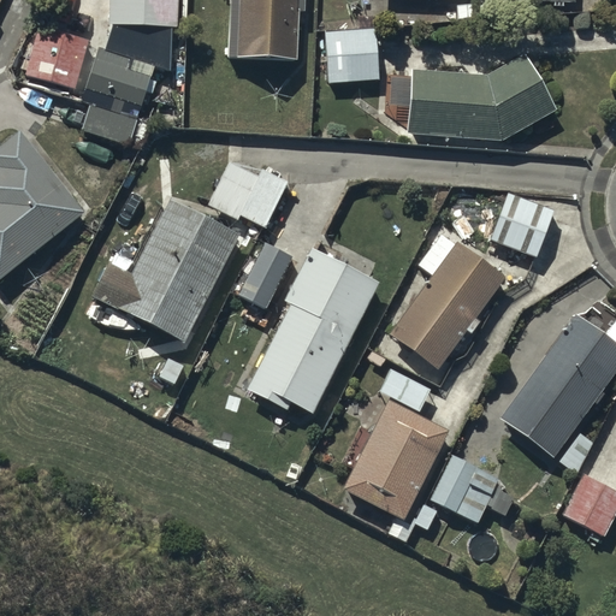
[(172,0),(108,0),(110,23),(172,24),(172,0)]
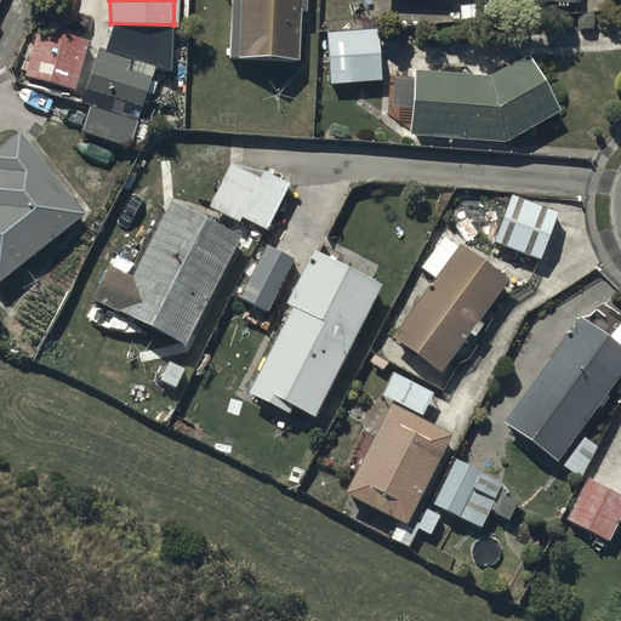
[(303,0),(231,0),(229,57),(297,60),(298,11),(305,11),(303,0)]
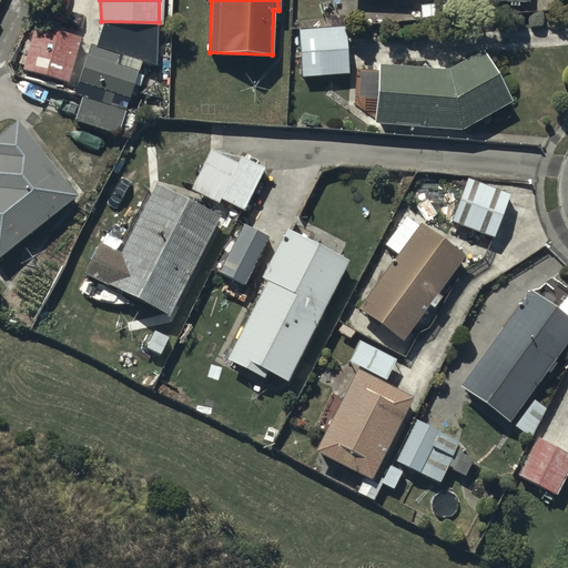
[(436,4),(422,7),(423,17),(437,16),(436,4)]
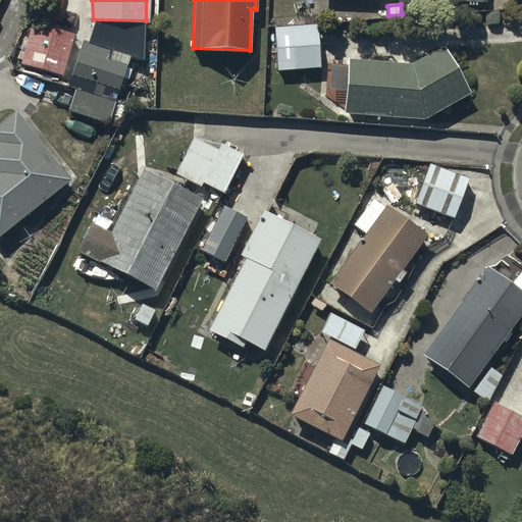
[(73,34),(32,22),(20,63),(61,74),(73,34)]
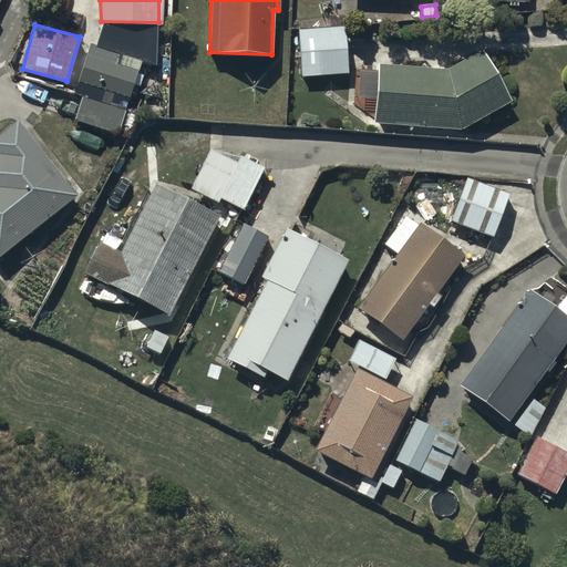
[(343,27),(298,30),(301,75),(346,73),(343,27)]
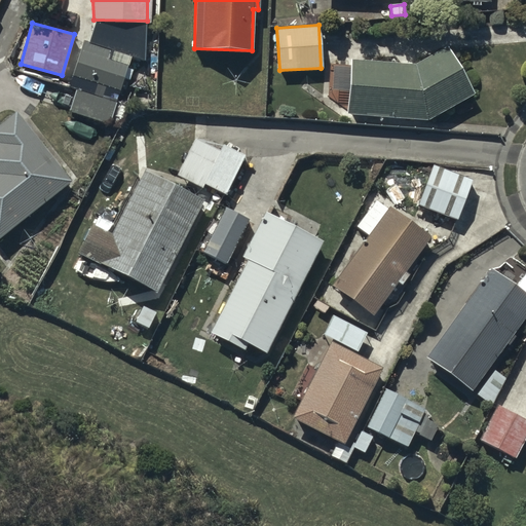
[(110,50),(83,42),(73,75),(119,89),(126,66),(107,59),(110,50)]
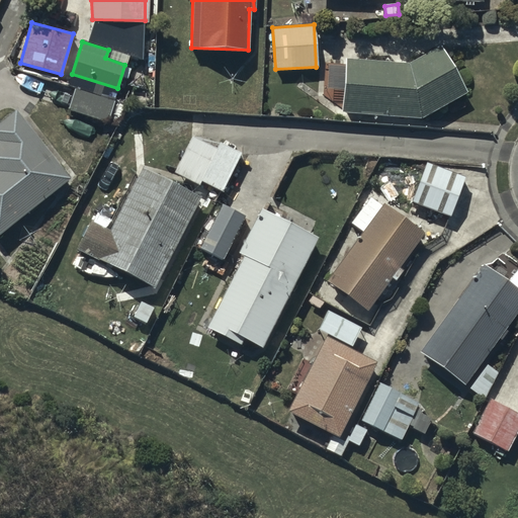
[(409,63),(344,59),(344,65),(328,63),(326,87),(342,88),(340,112),(420,118),(465,92),(439,47),(409,63)]
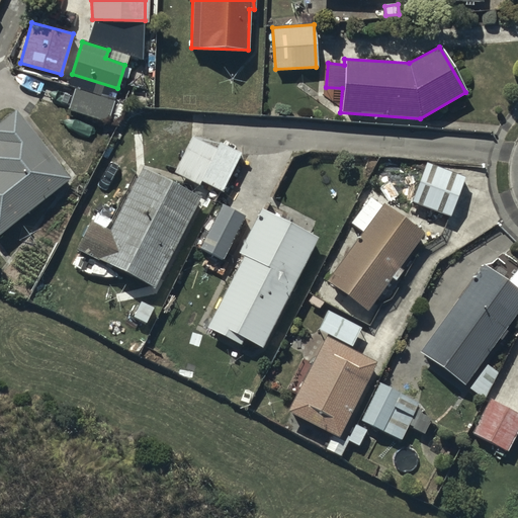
[(113,99),(75,88),(68,109),(107,120),(113,99)]
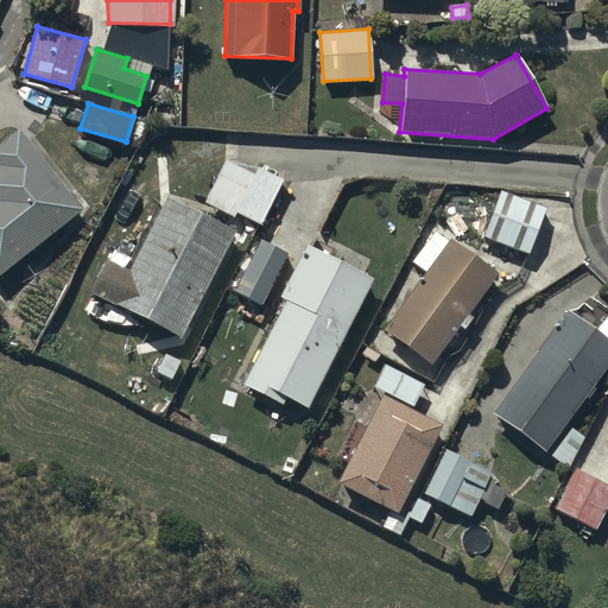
[(0,271),(80,210),(17,130),(0,143),(0,271)]
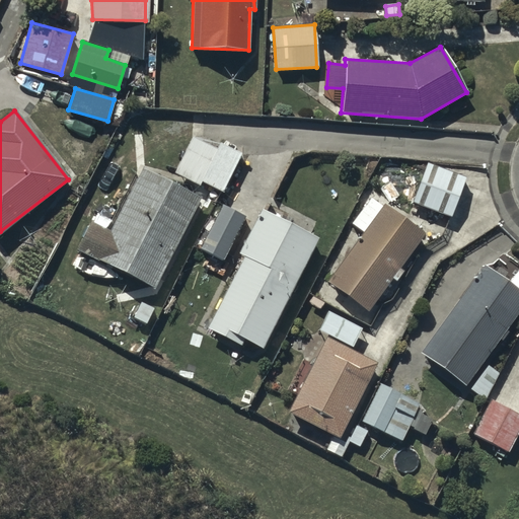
[(218,147),(192,135),(173,171),(200,184),(202,180),(221,191),(240,153),(220,143),(218,147)]
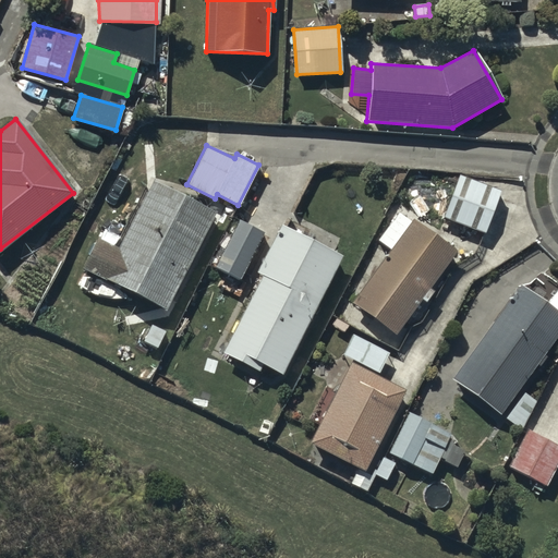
[(499,190),(459,174),(443,217),(483,232),(499,190)]
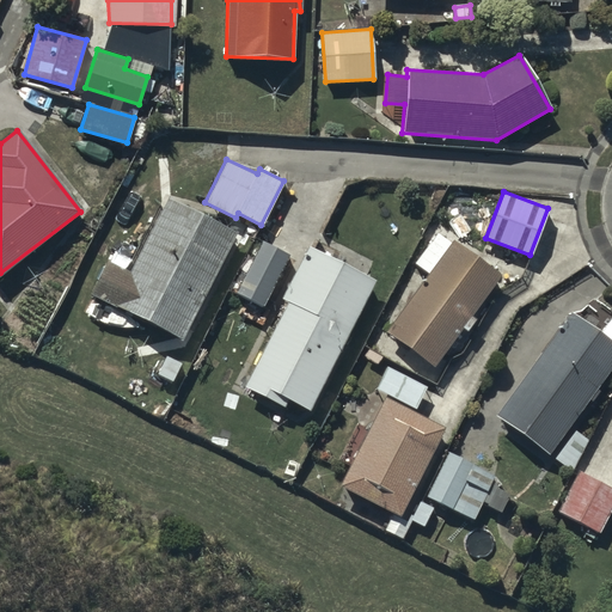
[(237,232),(167,197),(129,271),(109,261),(92,293),(182,340),(237,232)]
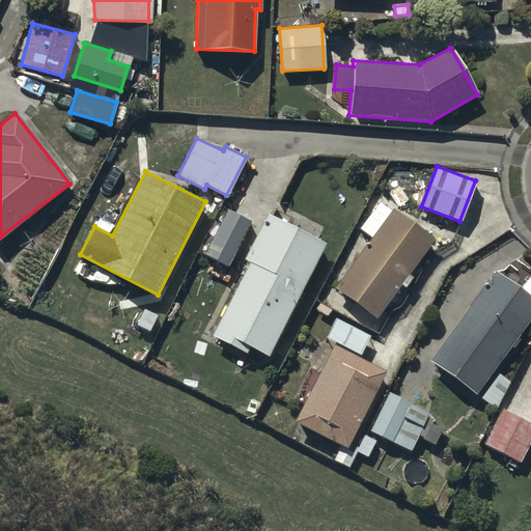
[(435,239),(393,207),(390,212),(380,204),(361,229),(373,239),(338,287),(376,316),(435,239)]
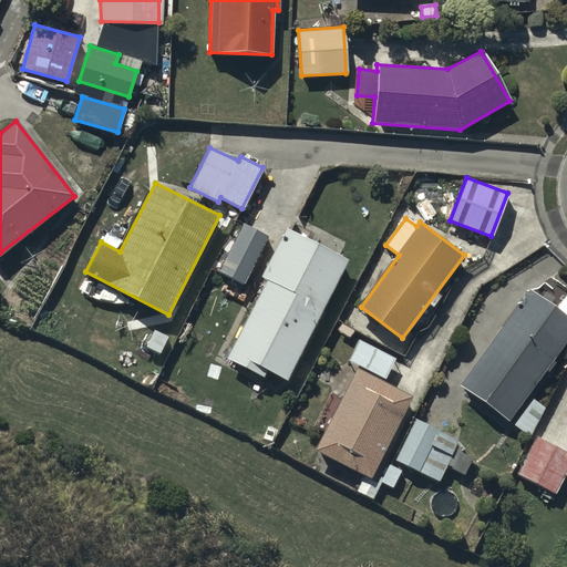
[(267,236),(243,224),(218,270),(243,284),(267,236)]
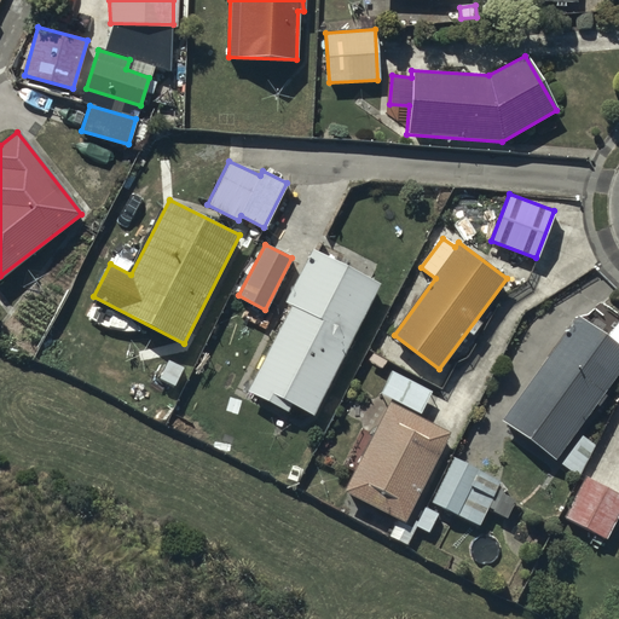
[(379,283),(312,249),(284,302),(290,305),(246,391),(288,411),(291,404),(311,414),(379,283)]
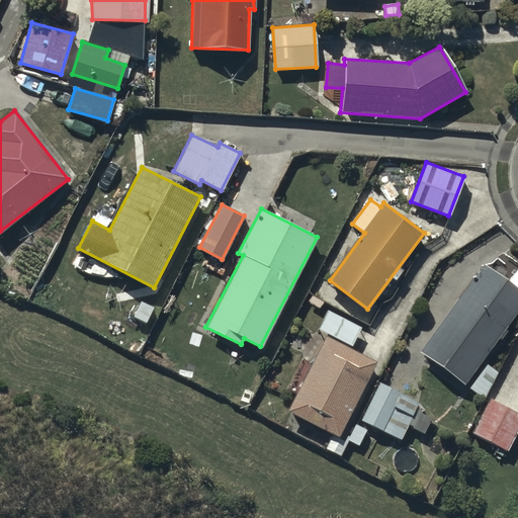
[(517,312),(517,290),(483,265),(419,350),(464,383),(517,312)]
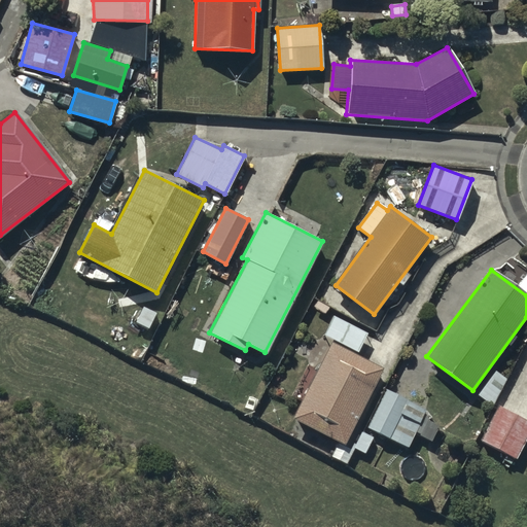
[(155,313),(143,307),(136,321),(148,327),(155,313)]
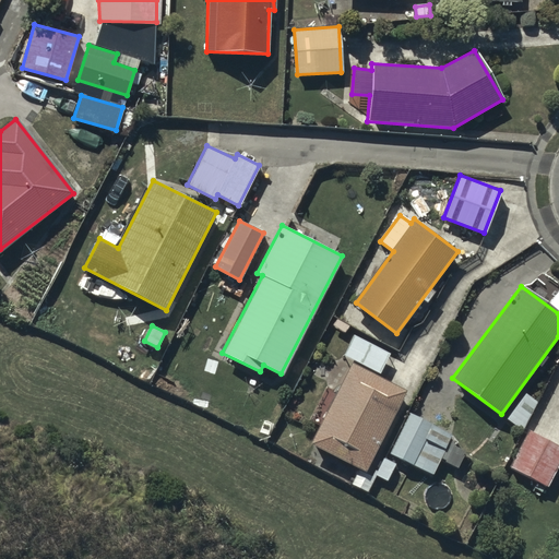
[(389,355),(354,336),(344,354),(379,372),(389,355)]
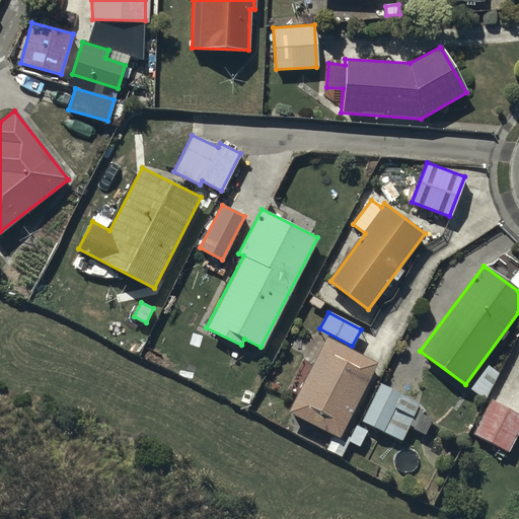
[(376,364),(325,338),(288,413),(339,438),(376,364)]
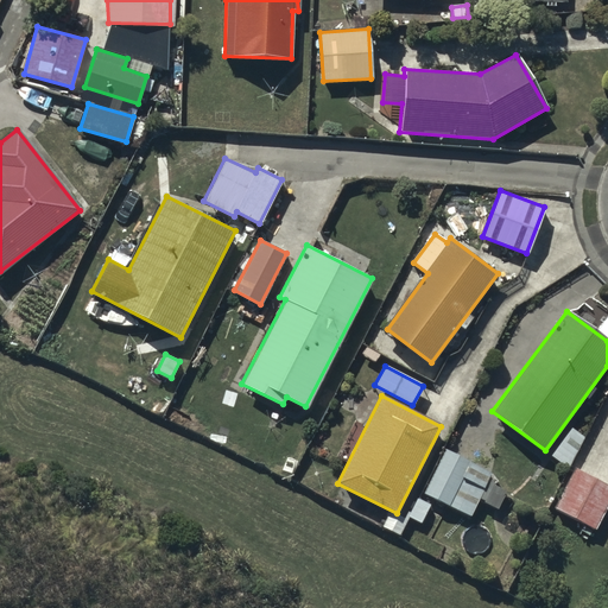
[(582,437),(571,429),(552,456),(569,467),(582,437)]
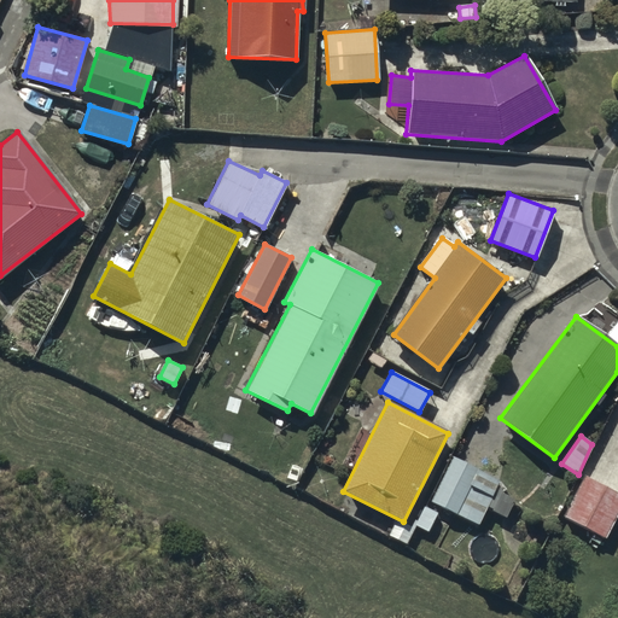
[(499,481),(453,459),(431,501),(478,524),(499,481)]
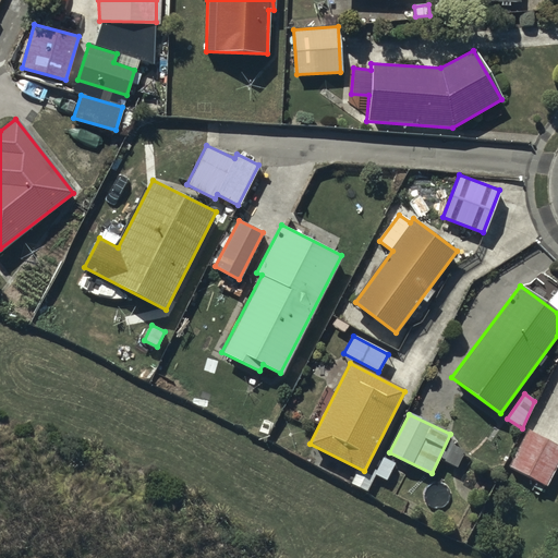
[(557,462),(557,447),(526,432),(509,466),(546,485),(557,462)]
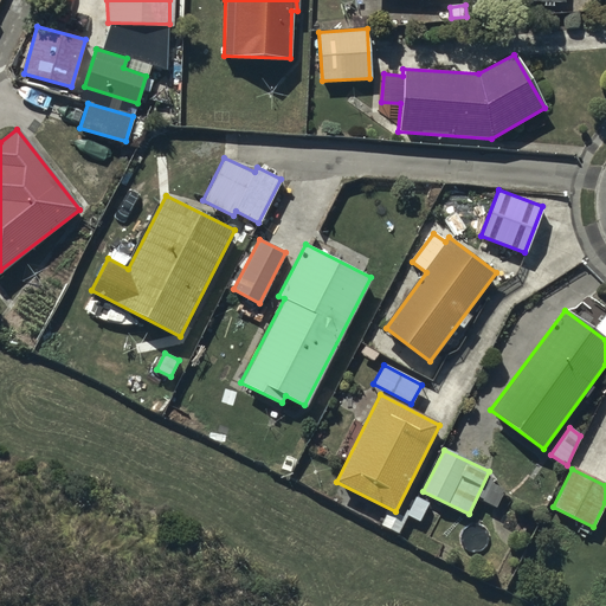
[(504,490),(488,482),(479,497),(483,498),(483,501),(496,507),(504,490)]
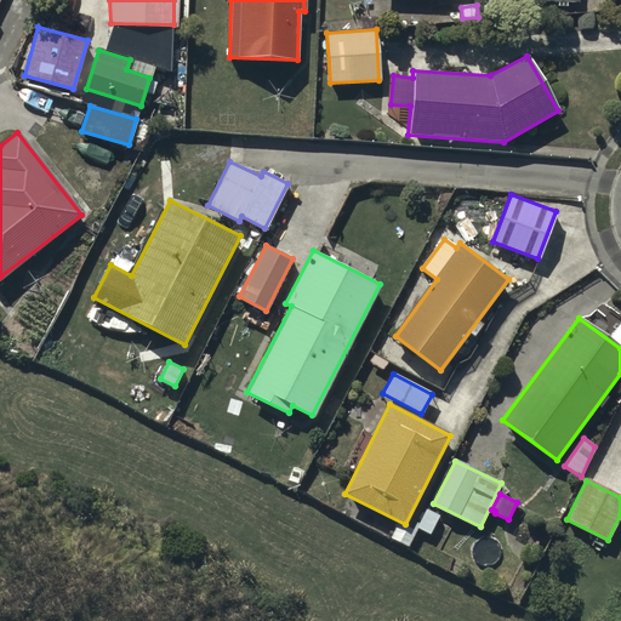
[(439,516),(427,510),(417,528),(429,534),(439,516)]
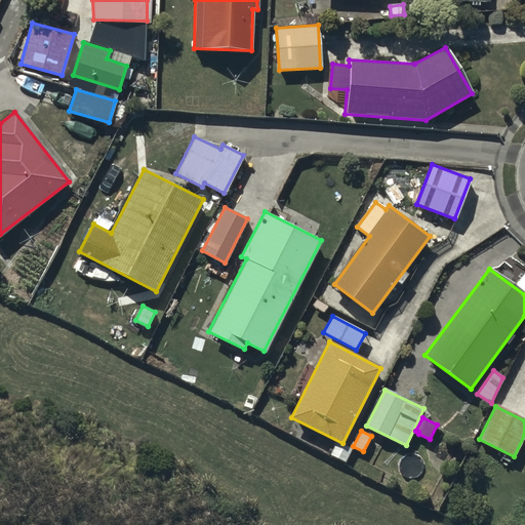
[(352,449),(340,443),(337,449),(334,448),(330,455),(346,462),(352,449)]
